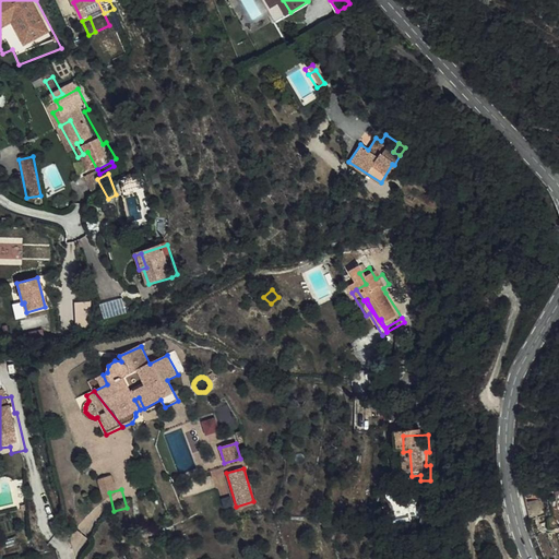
[(548,501),(533,503),(535,518),(550,515),(548,501)]
